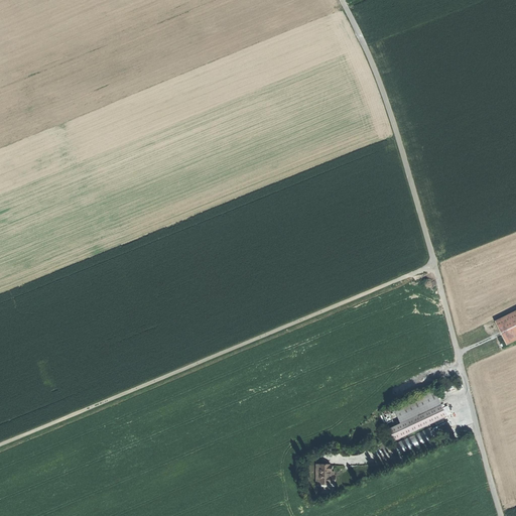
[(515,308),(495,319),(507,344),(515,339),(515,308)]
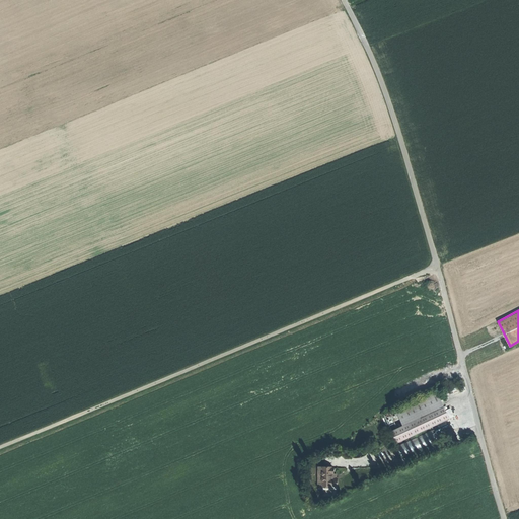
[(437,392),(436,390),(396,409),(403,425),(392,430),(397,442),(440,423),(449,419),(441,400),(437,392)]
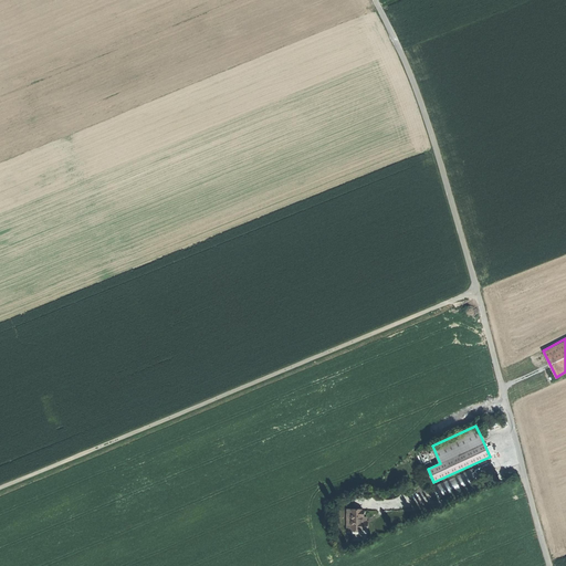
[(471,469),(433,486),(439,498),(477,481),(471,469)]
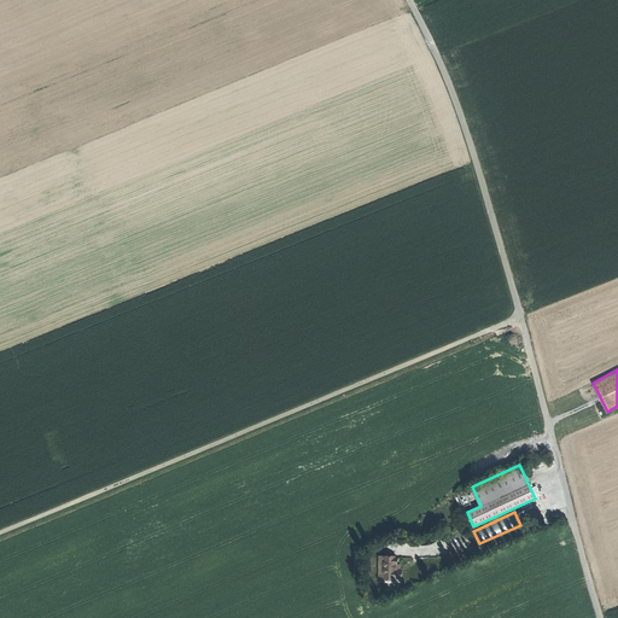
[(402,583),(402,578),(385,578),(385,558),(380,558),(380,583),(402,583)]
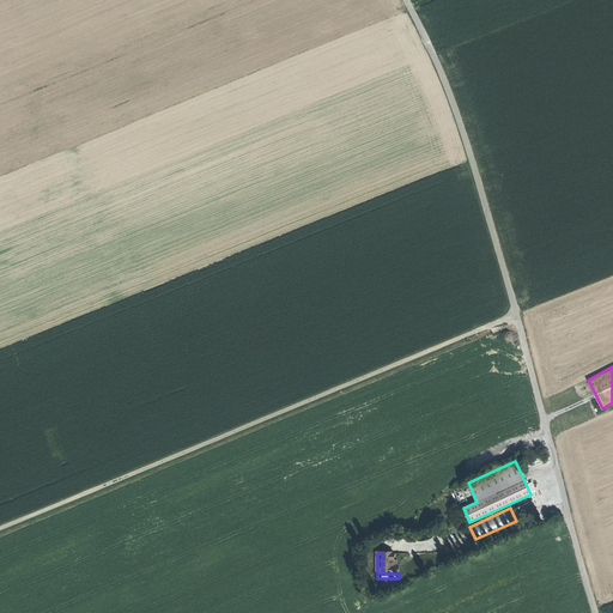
[(392,553),(382,553),(382,574),(399,574),(399,566),(394,566),(394,559),(394,553),(392,553)]
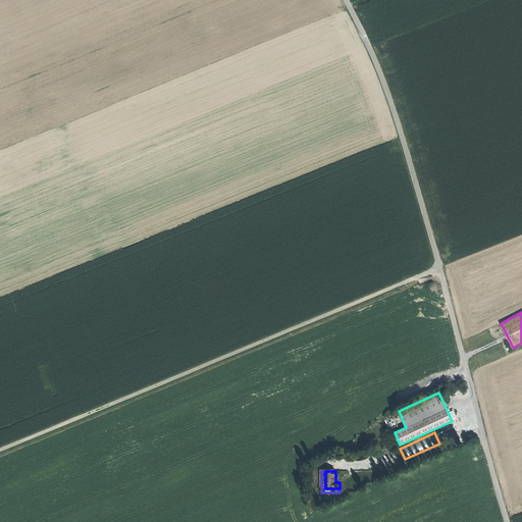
All buildings are outlined.
